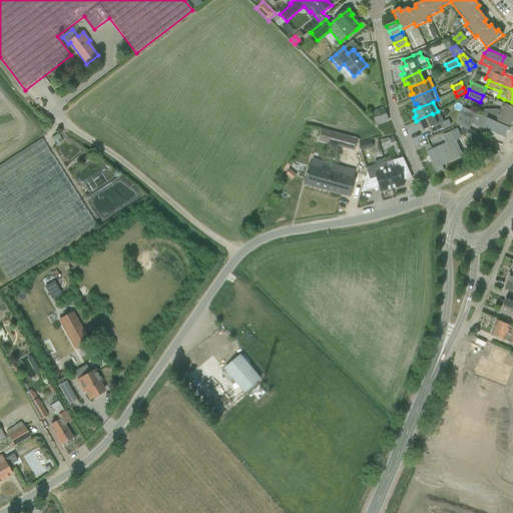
[(511,127),(512,121),(512,107),(509,106),(503,103),(496,120),(502,123),(511,127)]
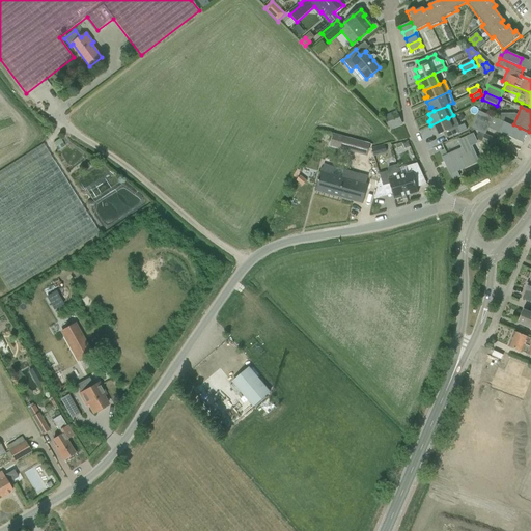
[(488,129),(523,143),(528,133),(478,111),(470,129),(485,135),(488,129)]
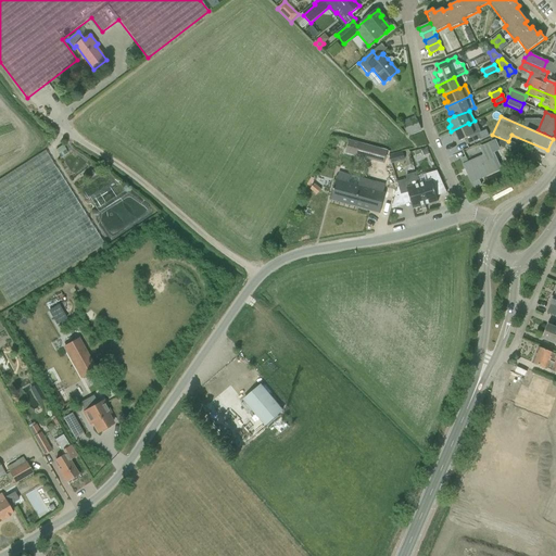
[(415,117),(403,123),(408,136),(420,130),(415,117)]
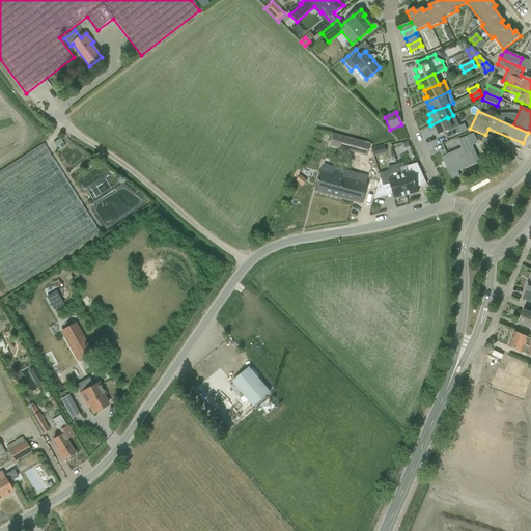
[(446,139),(455,135),(458,133),(456,127),(452,129),(448,118),(447,117),(430,126),(432,131),(436,130),(438,135),(443,133),(446,139)]
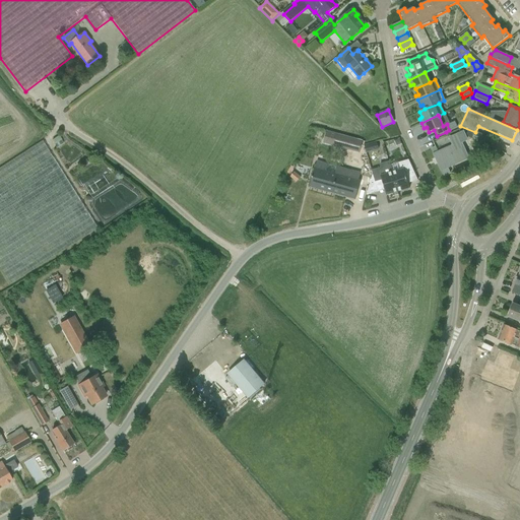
[(458,156),(458,155),(465,151),(461,142),(466,140),(463,132),(450,138),(453,145),(434,154),(441,169),(444,177),(450,174),(447,167),(460,160),(458,156)]
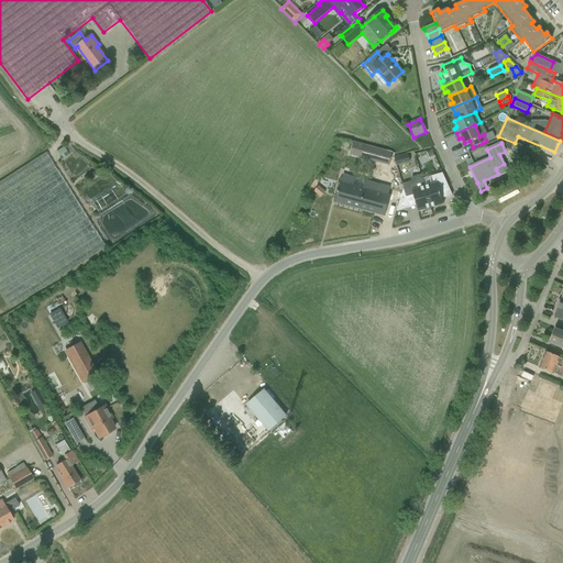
[(528,148),(515,143),(511,151),(525,156),(528,148)]
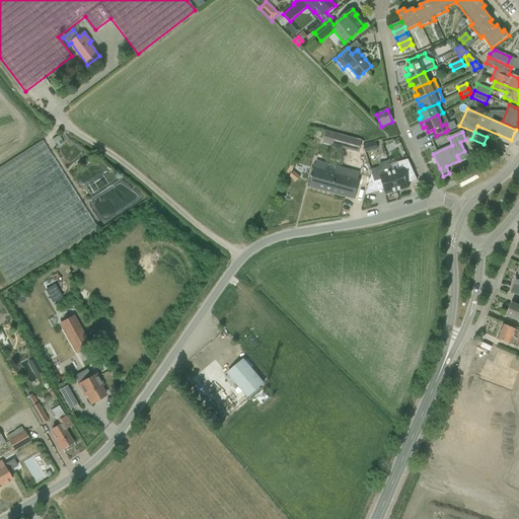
[(316,156),(329,159),(336,136),(322,133),(316,156)]
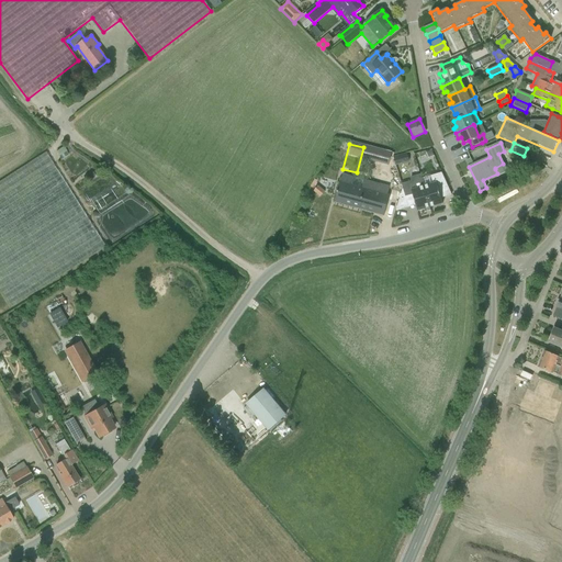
[(364,145),(361,158),(389,166),(392,153),(364,145)]
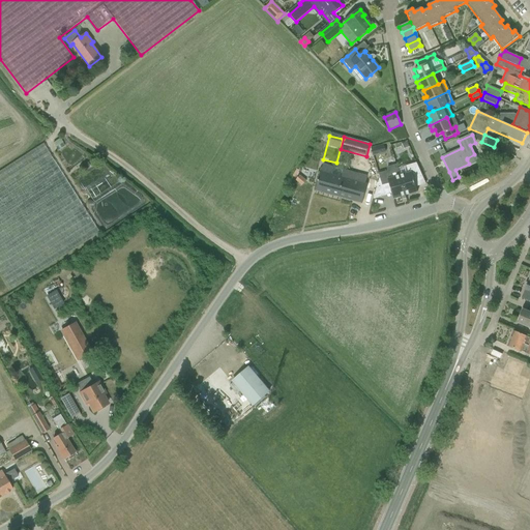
[(59,138),(52,143),(57,150),(64,146),(59,138)]
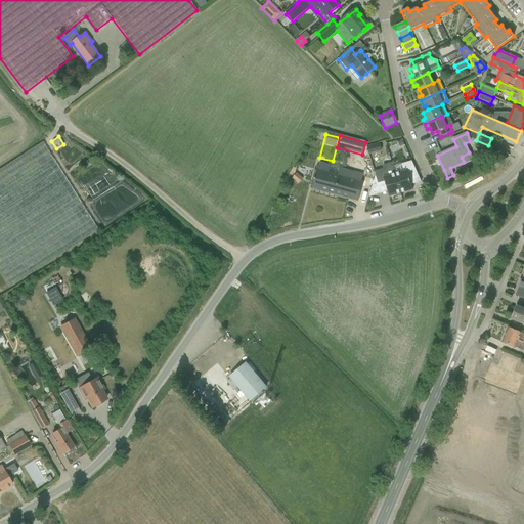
[(0,271),(9,287),(46,263),(97,231),(41,142),(0,168),(0,271)]
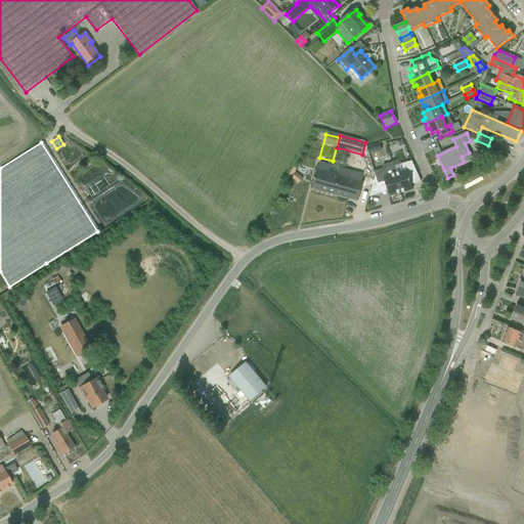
[(400,193),(412,190),(410,185),(421,182),(417,172),(411,162),(411,161),(401,164),(403,171),(395,174),(400,193)]
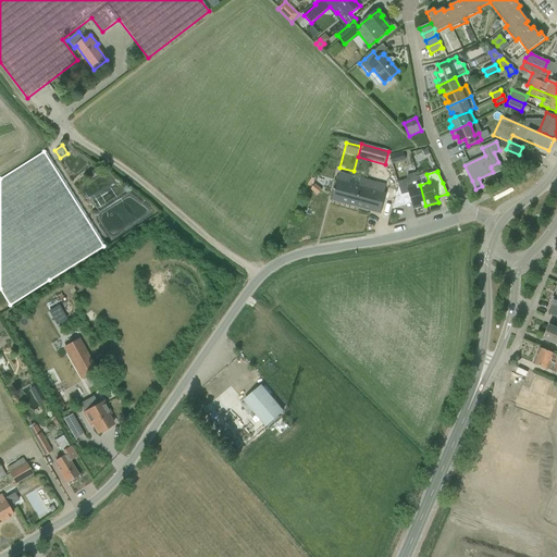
[(334,190),(332,200),(355,207),(380,214),(383,203),(385,194),(383,194),(385,185),(362,178),(351,176),(339,173),(337,181),(334,190)]
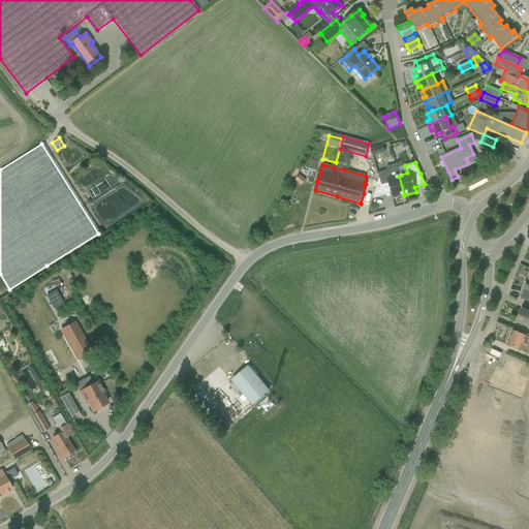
[(379,177),(373,199),(384,195),(381,186),(387,184),(391,194),(393,199),(404,195),(399,176),(396,164),(385,167),(386,172),(378,174),(379,177)]
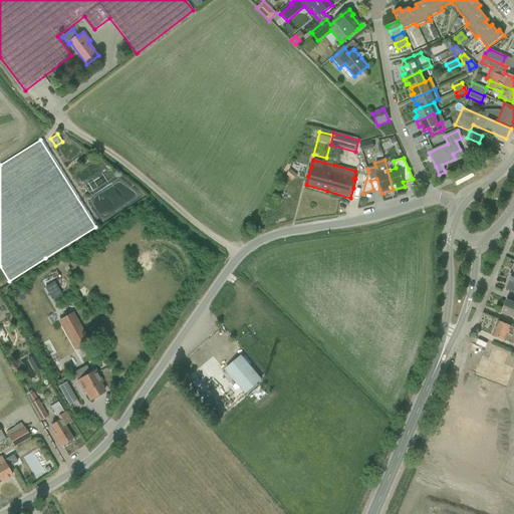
[(291,171),(287,175),(293,180),(297,176),(291,171)]
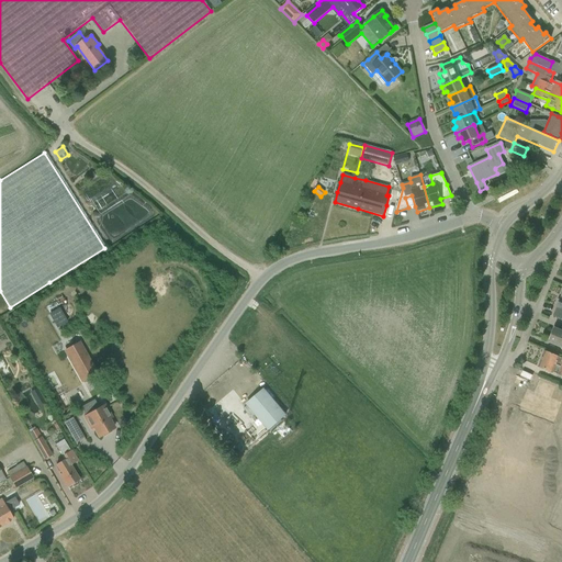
[(56,327),(66,322),(59,310),(49,315),(56,327)]
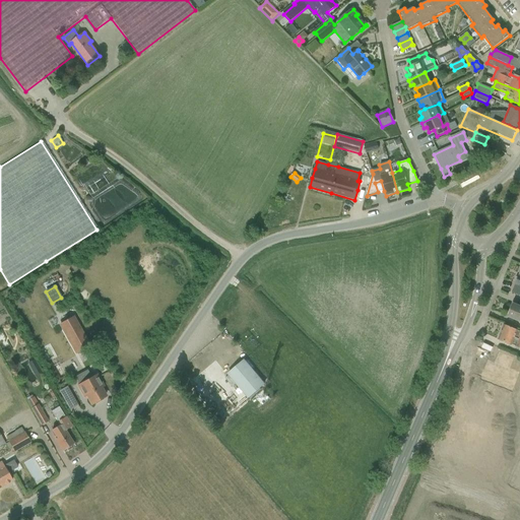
[(519,306),(513,304),(507,317),(519,322),(519,306)]
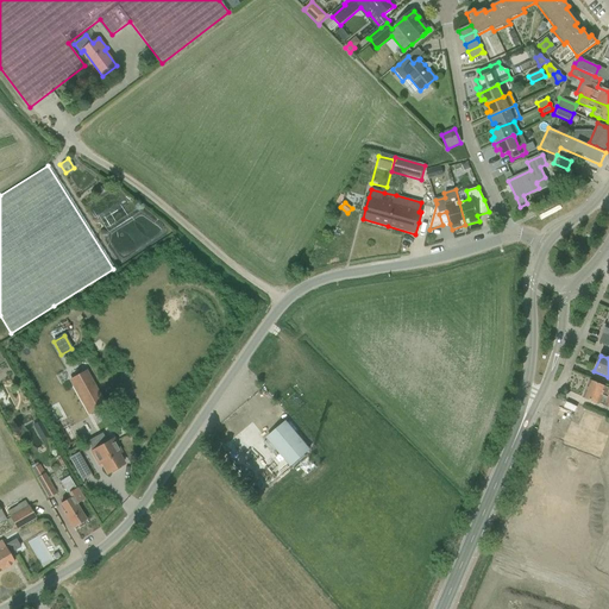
[(85,371),(70,380),(89,414),(104,406),(85,371)]
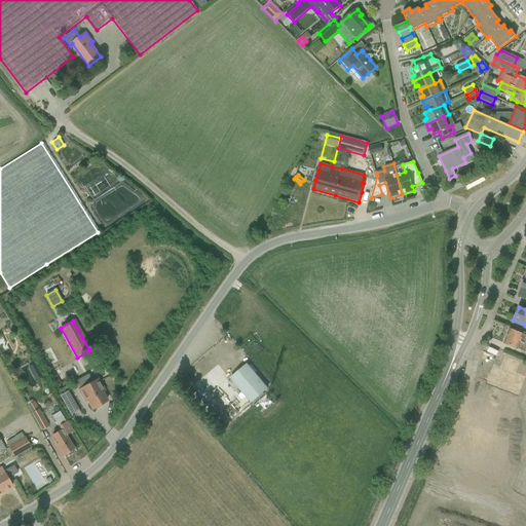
[(503,343),(513,347),(517,349),(517,348),(525,351),(525,335),(510,329),(503,343)]
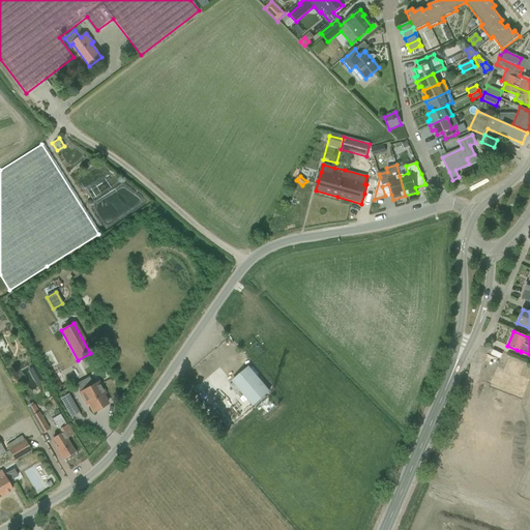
[(517,379),(521,369),(508,363),(505,371),(506,371),(505,375),(497,372),(491,387),(514,398),(521,381),(517,379)]
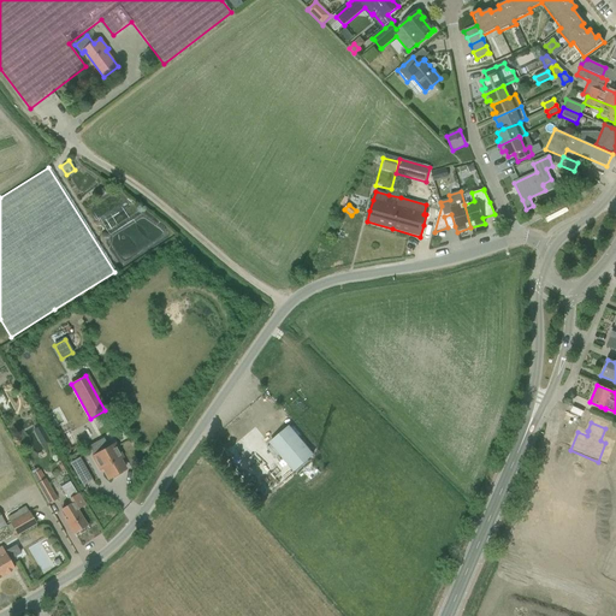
[(33,430),(37,437),(43,433),(39,426),(33,430)]
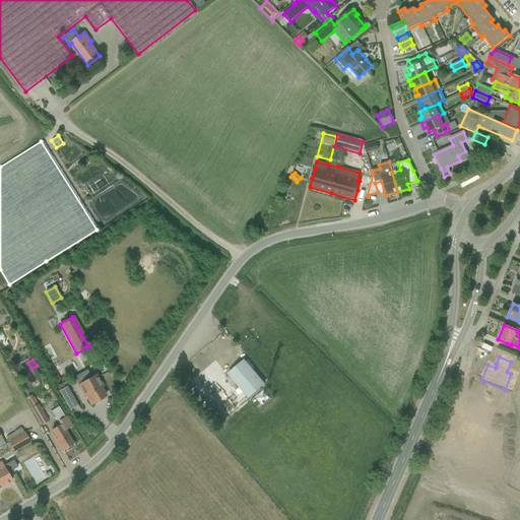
[(244,361),(228,375),(248,398),(264,384),(244,361)]
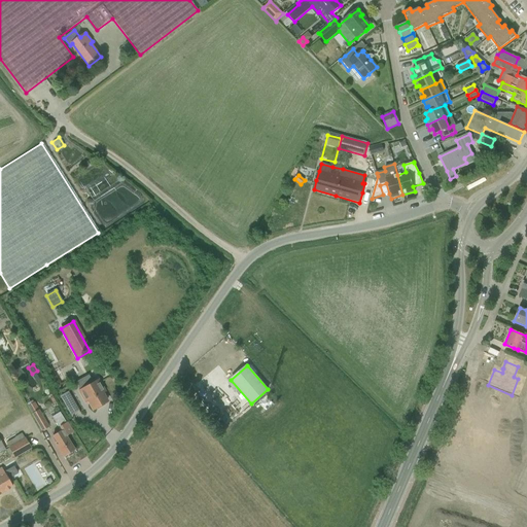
[(202,388),(214,378),(204,366),(192,378),(202,388)]
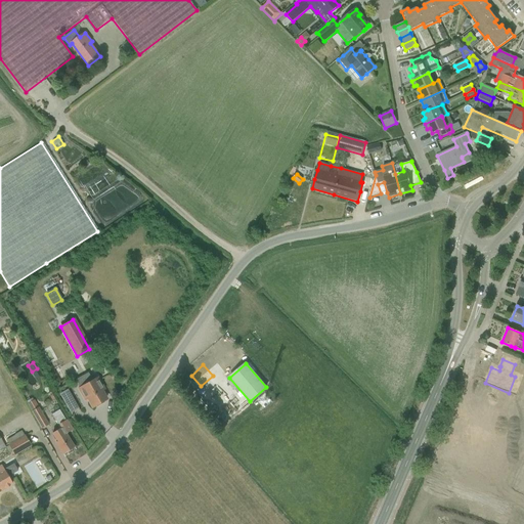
[(87,374),(75,380),(80,388),(79,389),(85,400),(87,398),(92,407),(105,399),(100,391),(103,389),(97,379),(92,382),(87,374)]
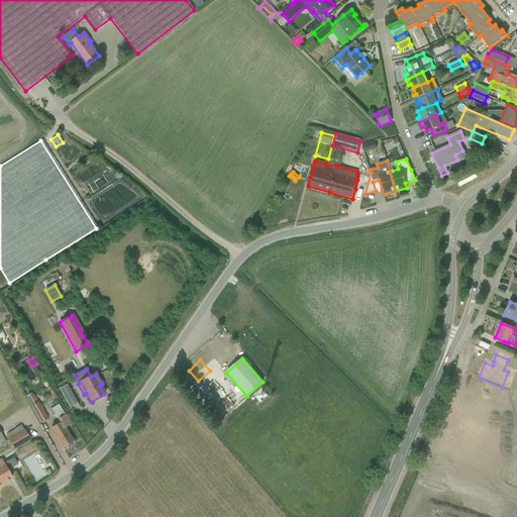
[(47,396),(52,392),(48,387),(43,390),(47,396)]
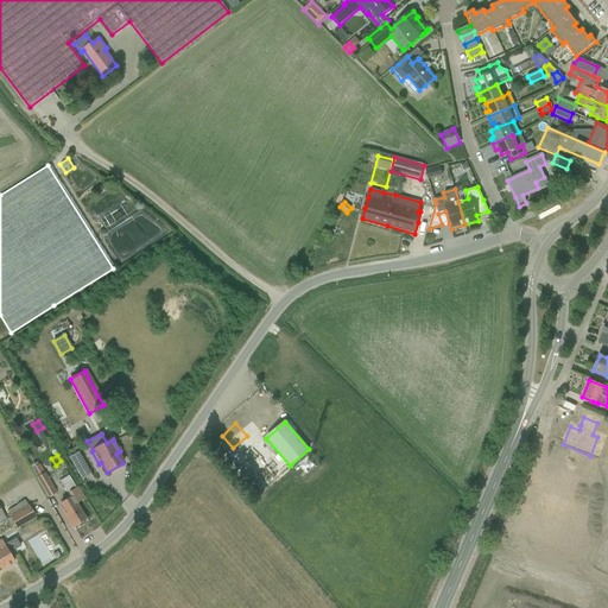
[(56,493),(44,474),(38,463),(31,468),(37,477),(48,498),(56,493)]
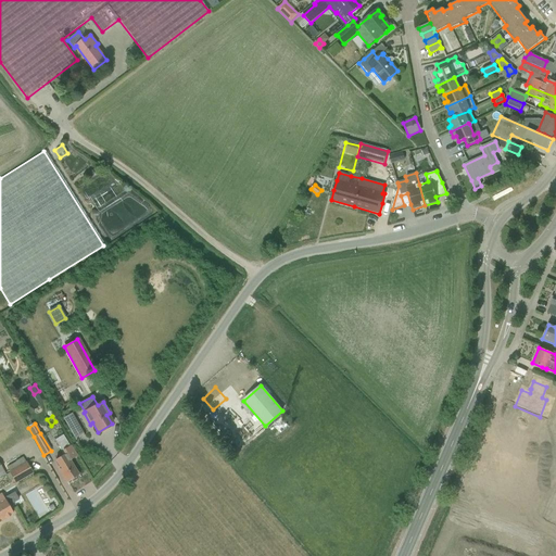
[(70,460),(75,456),(76,456),(71,446),(63,434),(54,440),(63,455),(55,460),(59,466),(57,467),(60,474),(66,482),(78,475),(70,460)]
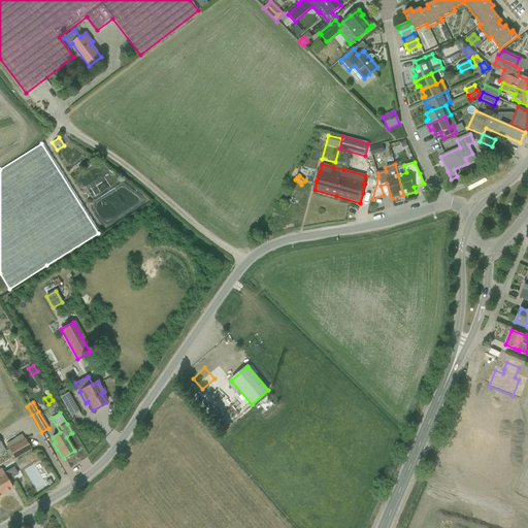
[(10,455),(13,459),(30,450),(25,439),(4,451),(7,456),(10,455)]
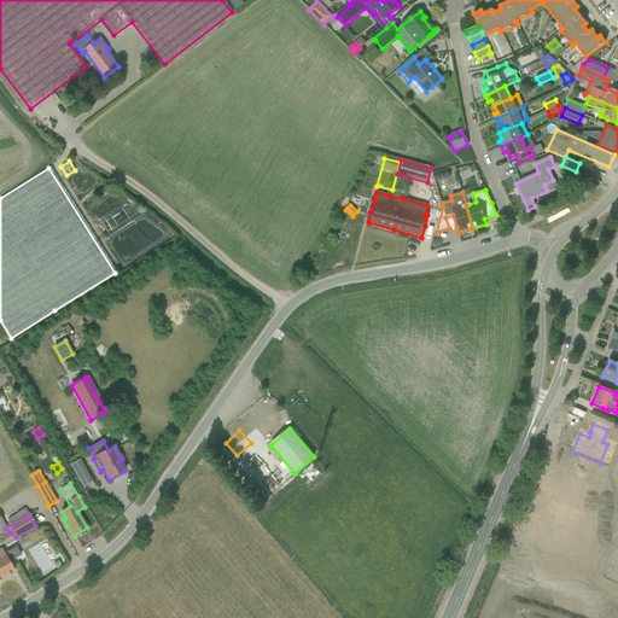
[(0,579),(13,572),(7,561),(1,549),(0,549),(0,579)]
